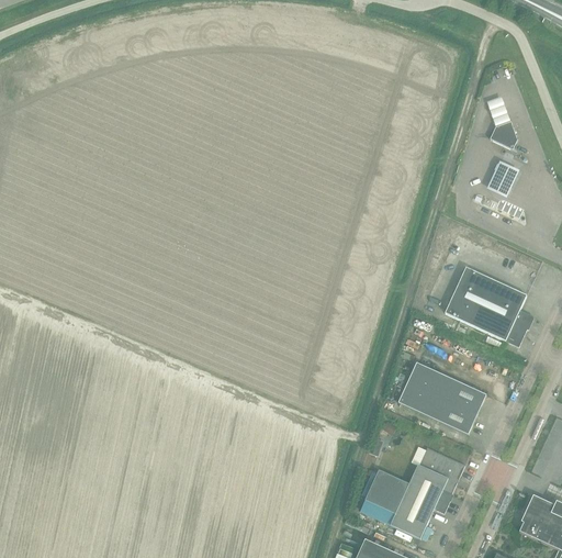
[(495,125),(490,137),(513,147),(517,137),(512,120),(510,120),(496,125),(495,125)]
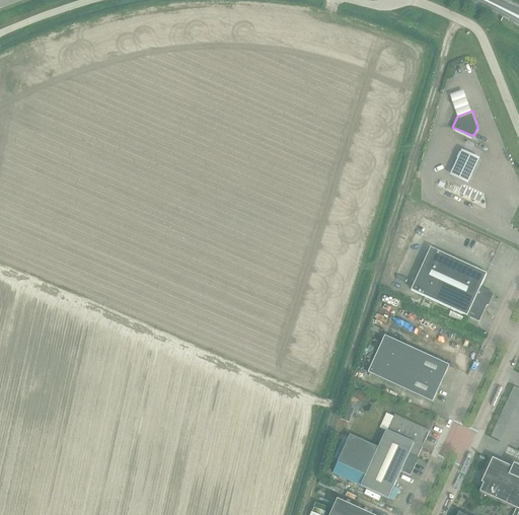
[(478,156),(461,148),(449,172),(467,180),(478,156)]
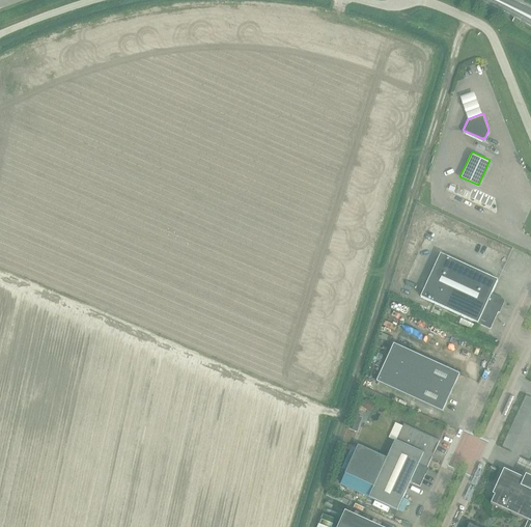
[(465,188),(458,185),(456,191),(463,193),(465,188)]
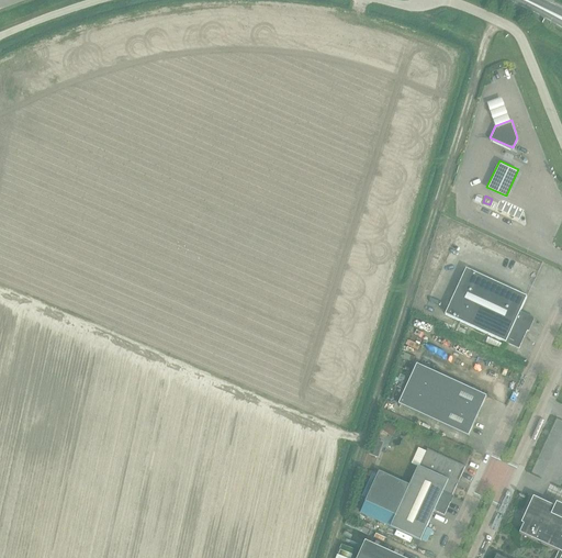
[(527,293),(517,289),(465,265),(445,311),(518,345),(527,327),(528,327),(529,327),(527,326),(530,320),(532,319),(534,317),(531,313),(530,312),(528,313),(521,310),(521,309),(520,308),(527,293)]
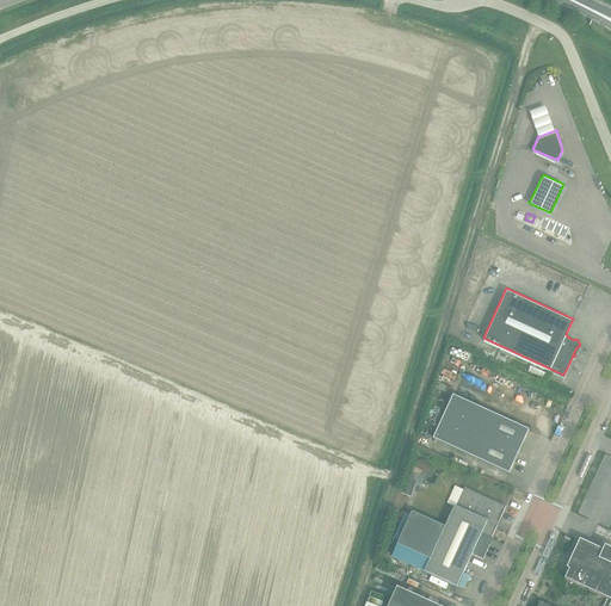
[(501,348),(498,354),(506,359),(510,352),(501,348)]
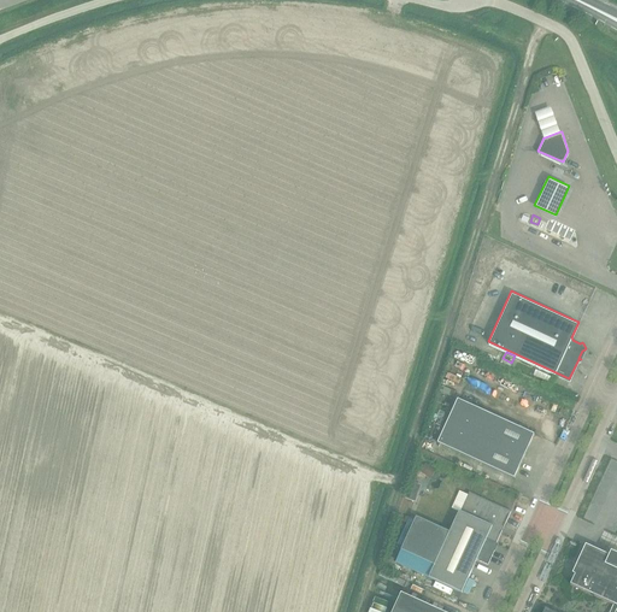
[(535,366),(533,371),(548,378),(551,372),(535,366)]
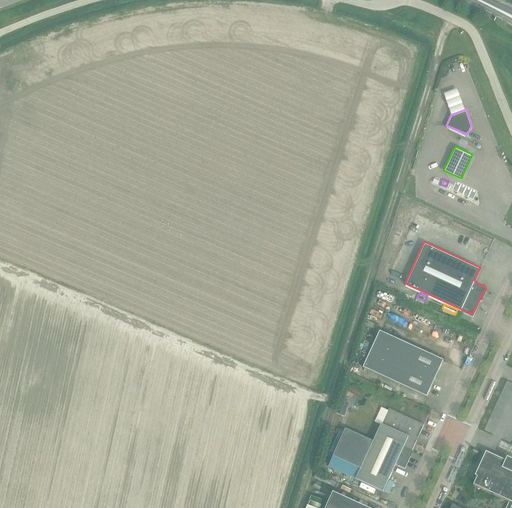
[(363,365),(417,390),(426,394),(443,358),(379,329),(363,365)]
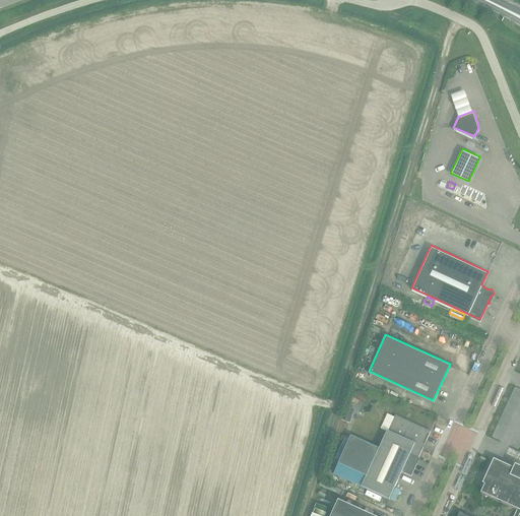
[(368,382),(362,389),(370,395),(376,389),(368,382)]
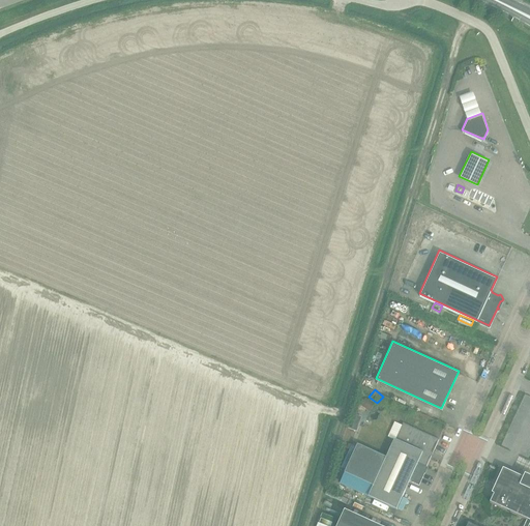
[(349,418),(347,425),(356,428),(358,421),(349,418)]
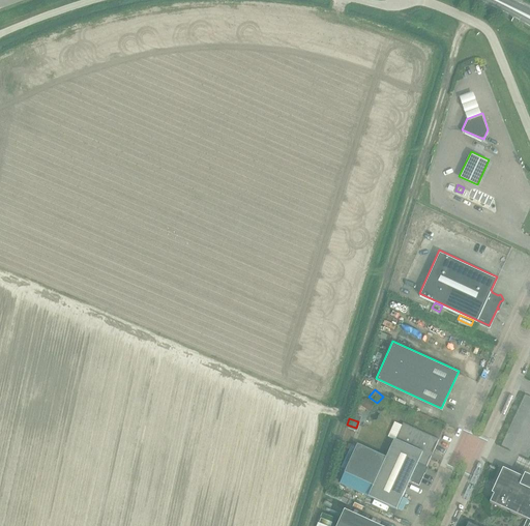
[(439,436),(430,432),(403,420),(395,437),(394,436),(386,455),(357,441),(344,469),(373,484),(369,493),(396,506),(417,461),(425,465),(439,436)]
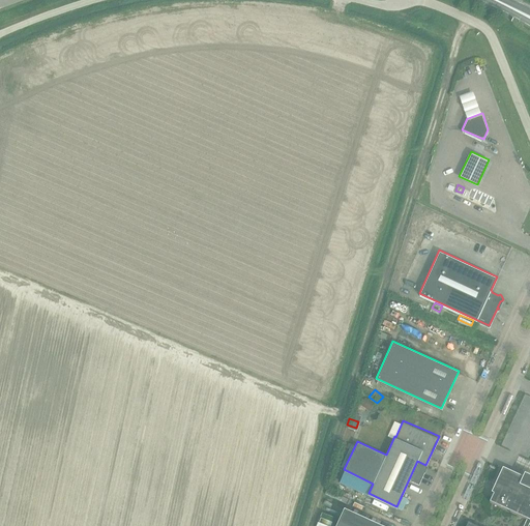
[(465,525),(526,525),(529,519),(529,475),(526,473),(524,477),(504,468),(490,499),(527,517),(522,525),(480,525),(468,520),(465,525)]
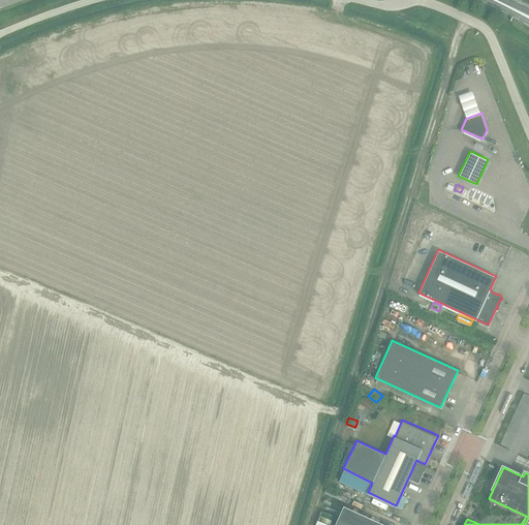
[(323,490),(346,500),(348,495),(325,486),(323,490)]
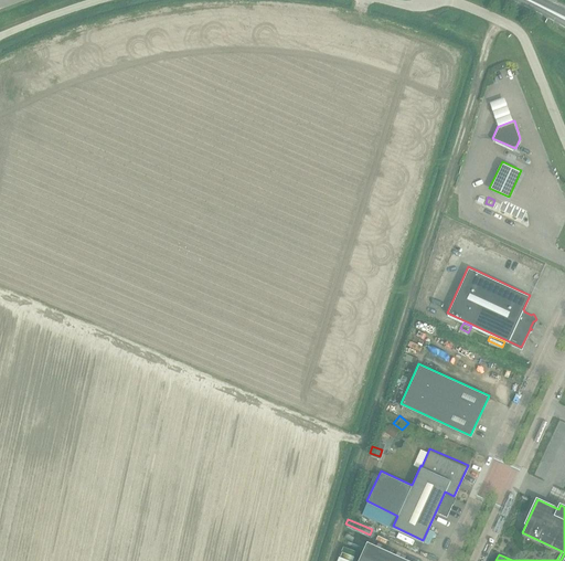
[(411,560),(368,541),(358,560),(411,560)]
